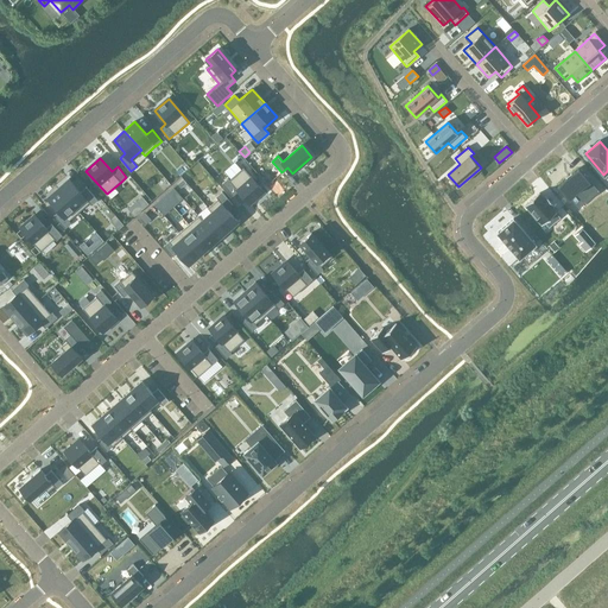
[(229,181),(223,185),(233,196),(239,191),(249,204),(264,191),(244,168),(229,181)]
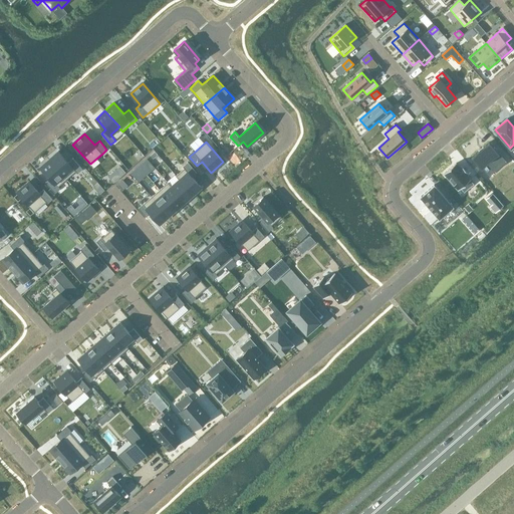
[(489,143),(471,158),(481,169),(486,165),(492,173),(505,162),(489,143)]
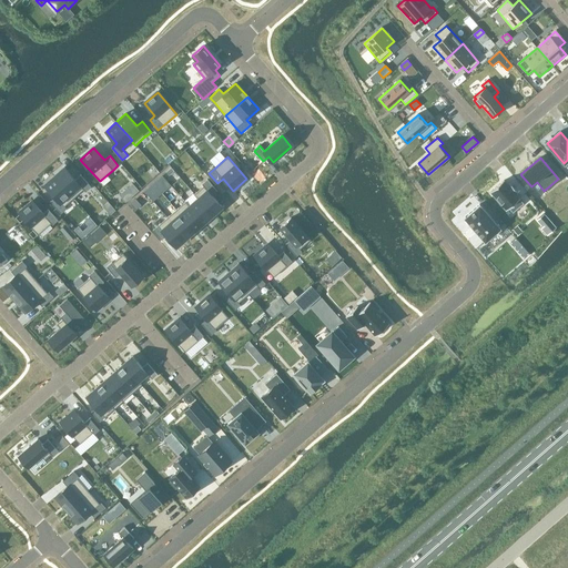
[(54,175),(74,198),(84,190),(85,192),(91,188),(81,175),(75,180),(64,168),(54,175)]
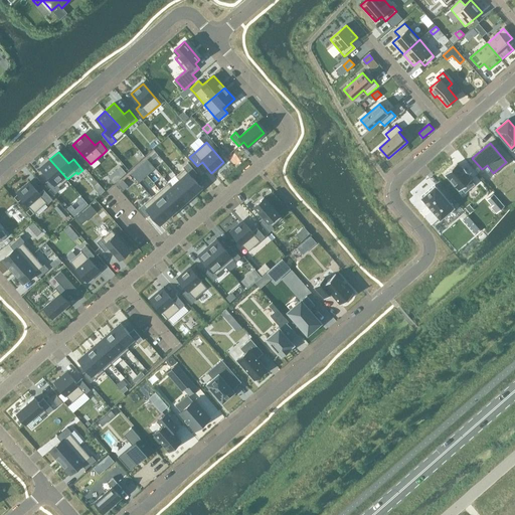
[(67,179),(49,159),(40,167),(50,178),(45,183),(55,193),(60,189),(58,187),(67,179)]
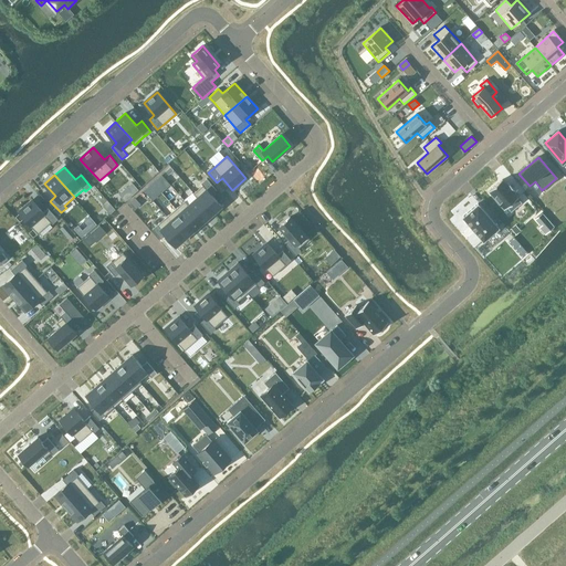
[(197,197),(212,213),(221,206),(211,195),(217,190),(207,179),(201,184),(203,185),(194,194),(197,198),(197,197)]
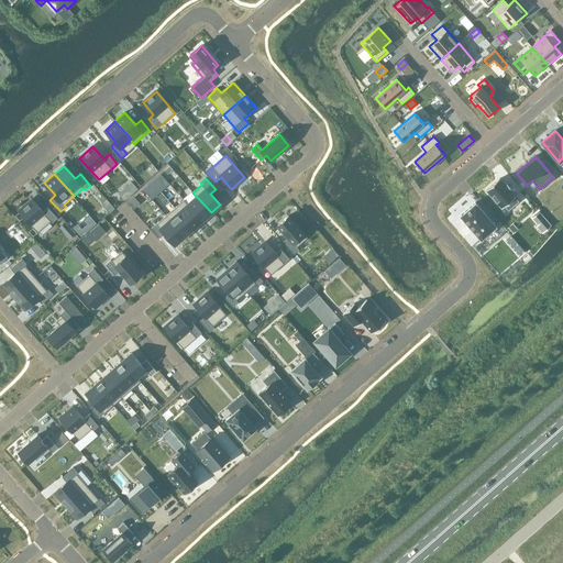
[(499,179),(486,190),(503,209),(505,207),(508,210),(518,202),(515,198),(516,197),(511,192),(514,191),(505,181),(504,184),(499,179)]
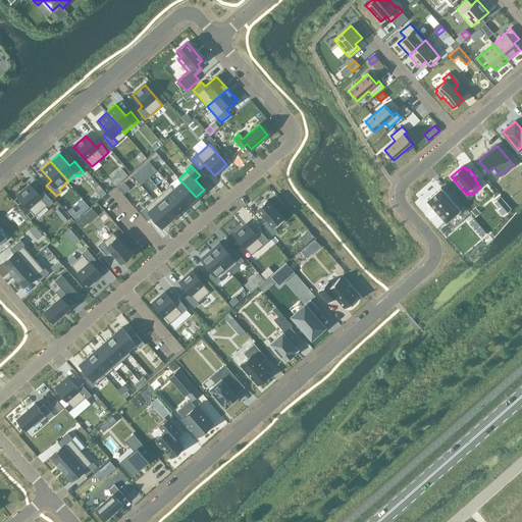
[(116,174),(121,180),(127,175),(122,168),(116,174)]
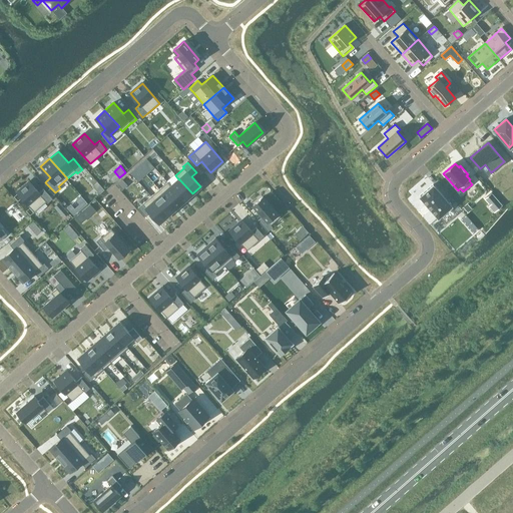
[(178,178),(178,179),(171,185),(170,186),(183,201),(192,193),(178,178)]
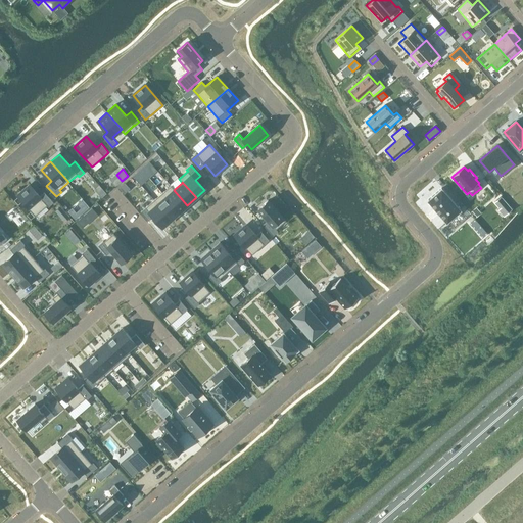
[(30,185),(17,196),(35,217),(47,205),(49,207),(53,202),(44,192),(40,196),(30,185)]
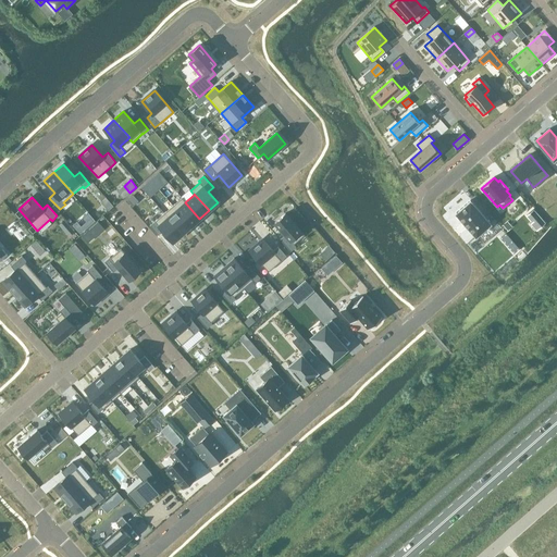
[(185,202),(186,201),(182,197),(173,206),(190,226),(199,219),(185,202)]
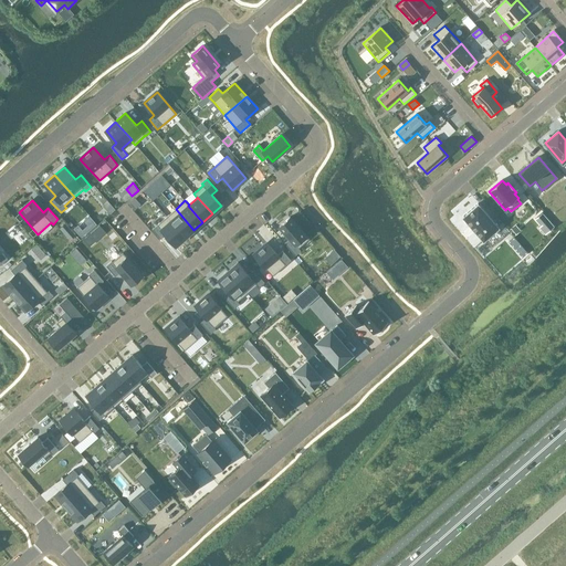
[(478,205),(463,217),(483,240),(485,239),(492,247),(504,237),(496,229),(498,228),(478,205)]
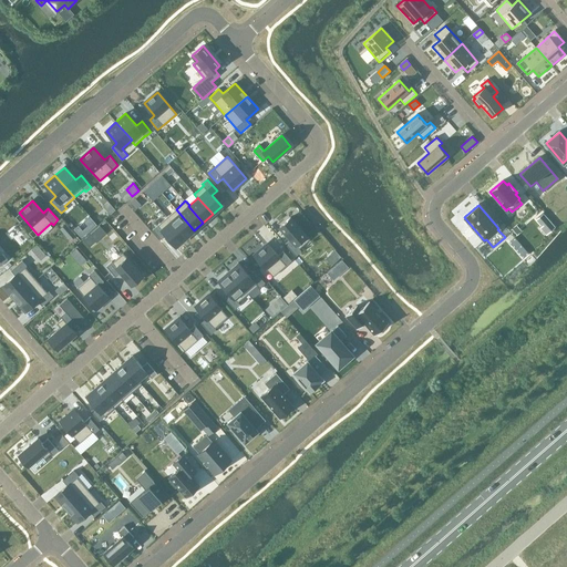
[(194,230),(176,209),(167,217),(185,238),(194,230)]
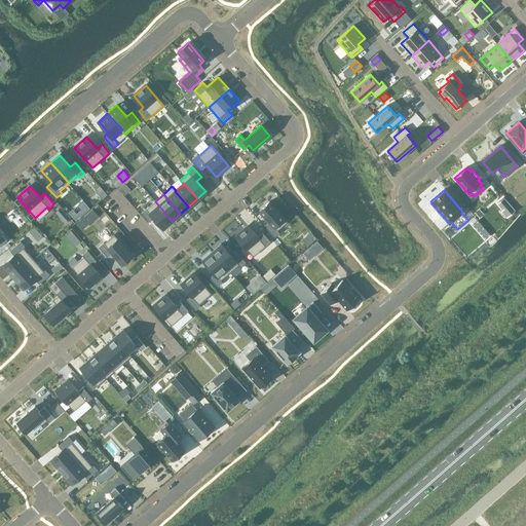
[(502,210),(509,216),(515,211),(503,197),(497,203),(502,210)]
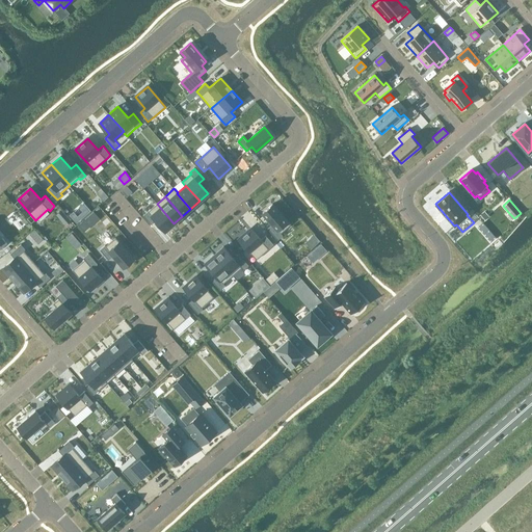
[(174,223),(157,204),(143,215),(151,224),(156,220),(165,231),(174,223)]
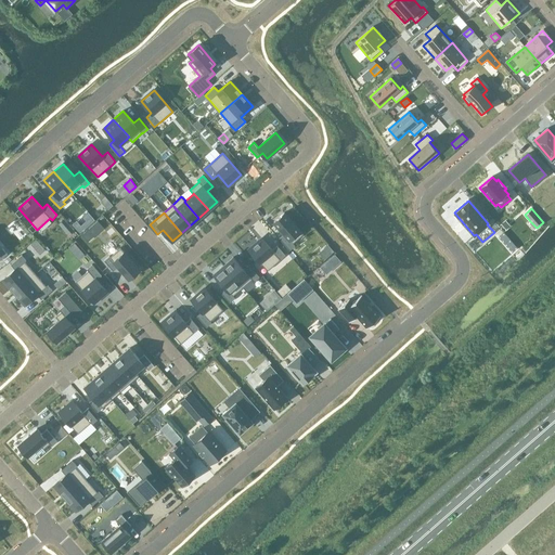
[(284,213),(274,222),(284,234),(279,239),(289,250),(295,246),(293,244),(304,234),(284,213)]
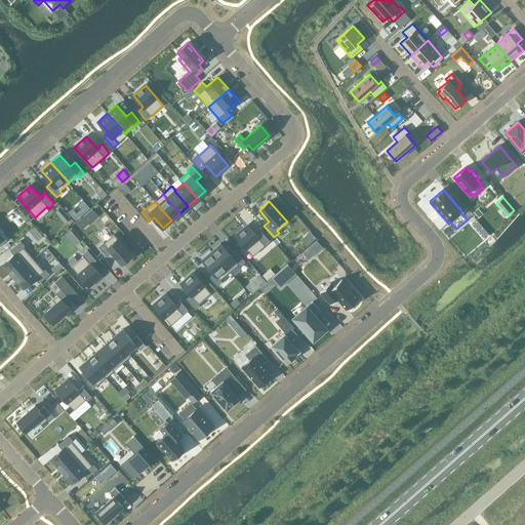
[(59,207),(55,212),(61,217),(66,213),(59,207)]
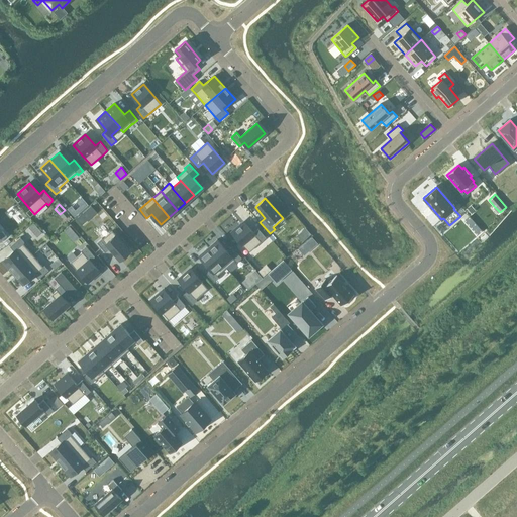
[(84,209),(81,206),(76,210),(72,206),(68,209),(75,217),(84,209)]
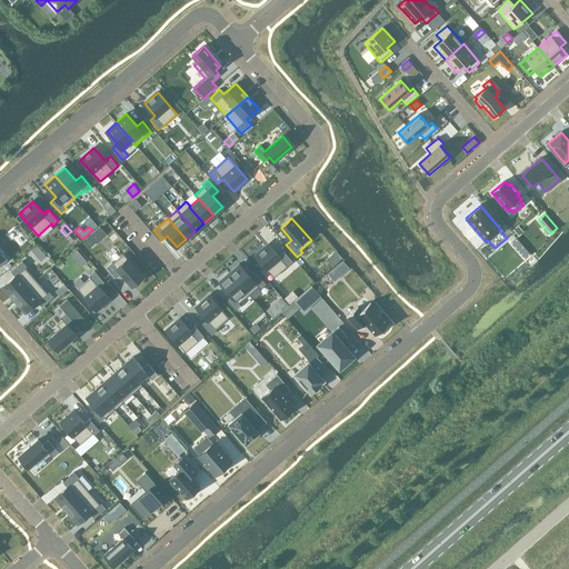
[(96,242),(90,236),(85,240),(90,248),(96,242)]
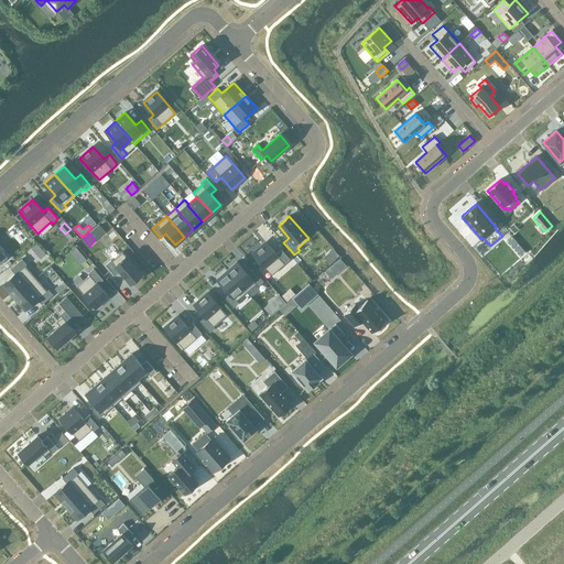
[(508,241),(512,246),(517,241),(512,237),(508,241)]
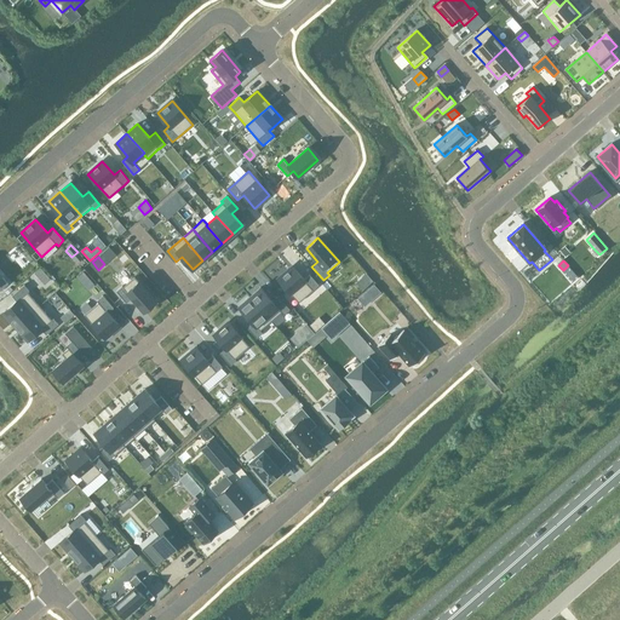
[(314,291),(319,286),(310,275),(304,280),(292,267),(277,279),(299,303),(314,291)]
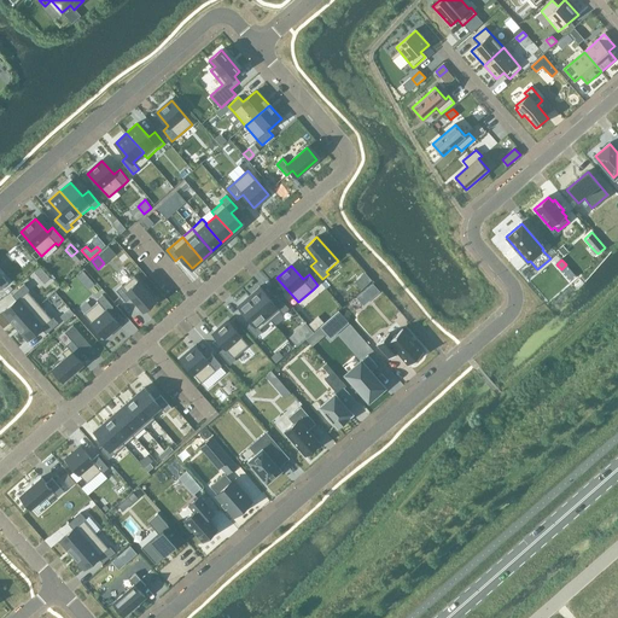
[(40,267),(35,272),(40,278),(46,273),(40,267)]
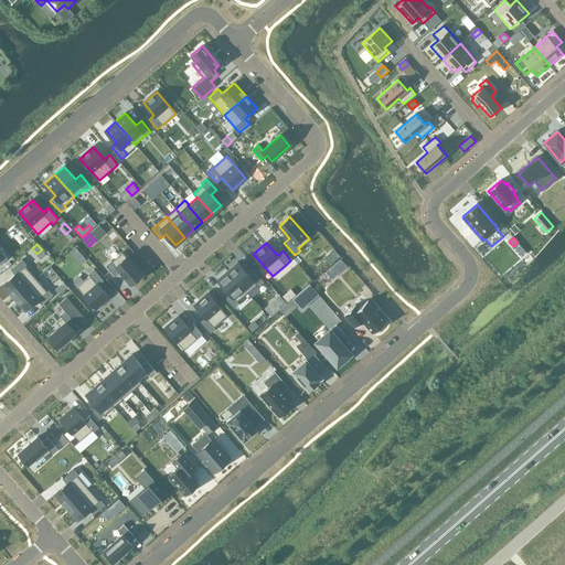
[(106,265),(115,276),(120,272),(131,284),(142,274),(123,252),(113,262),(112,260),(106,265)]
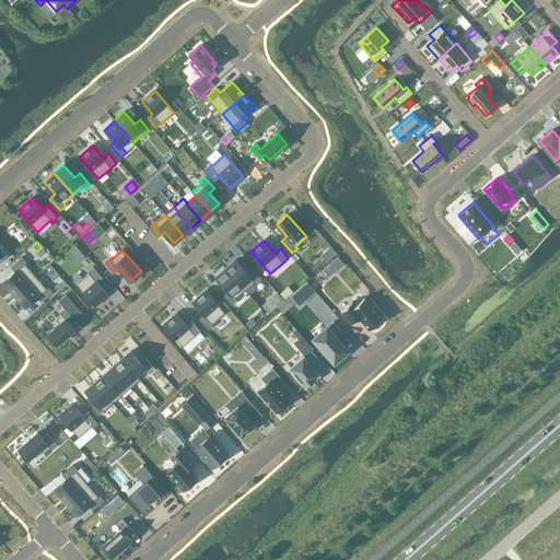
[(338,257),(333,261),(339,268),(343,264),(338,257)]
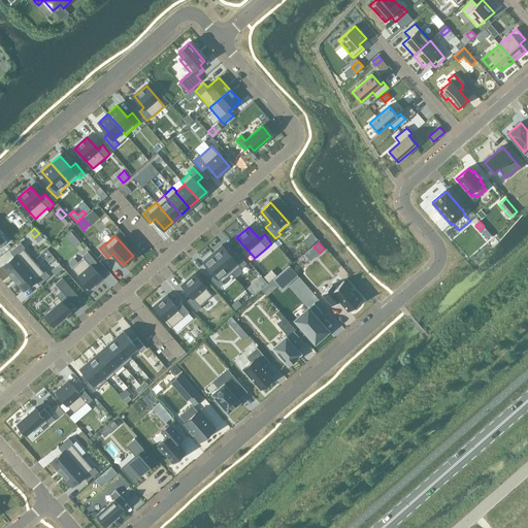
[(3,266),(13,278),(34,261),(23,249),(20,243),(10,252),(14,257),(3,266)]
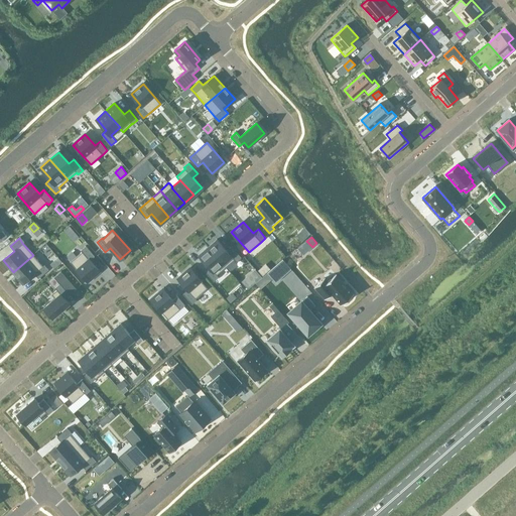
[(208,247),(226,267),(235,260),(236,262),(241,257),(232,246),(227,250),(217,239),(208,247)]
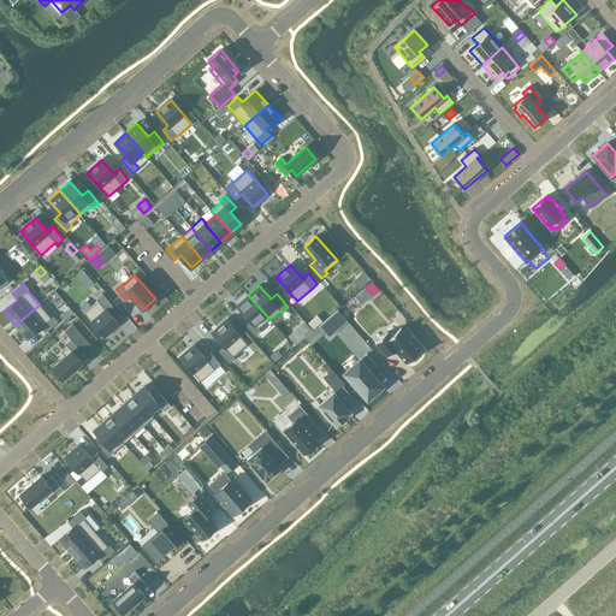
[(84,313),(105,337),(119,324),(107,311),(113,306),(102,294),(96,298),(98,301),(84,313)]
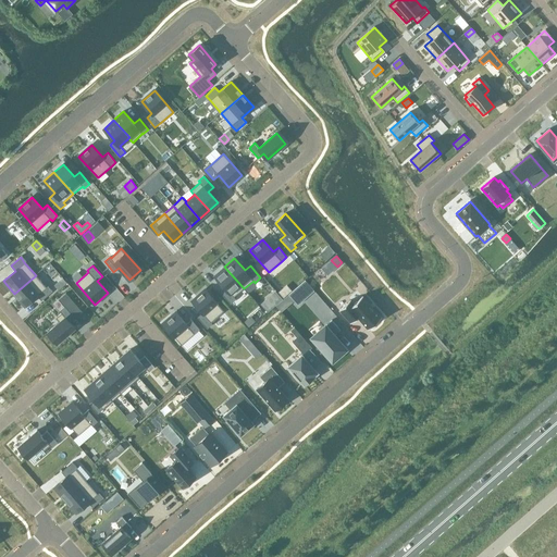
[(234,297),(244,288),(224,267),(214,275),(225,287),(220,292),(231,304),(236,299),(234,297)]
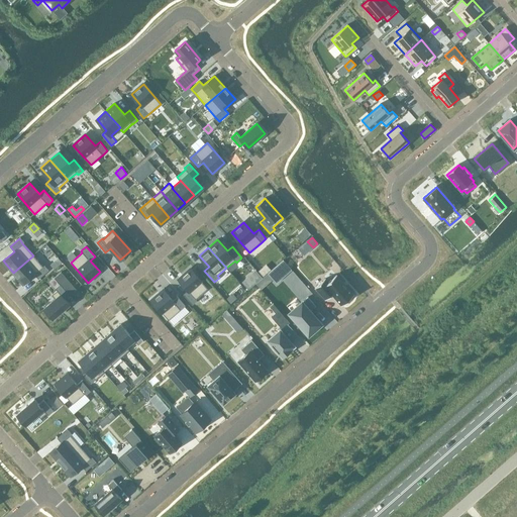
[(33,255),(13,273),(23,285),(34,275),(38,279),(47,272),(43,267),(33,255)]
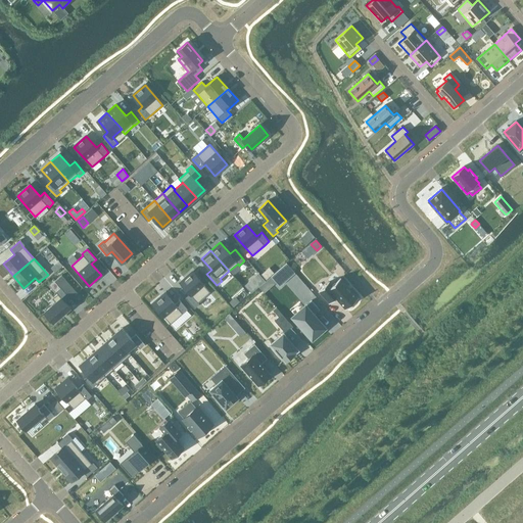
[(280,286),(295,273),(286,264),(271,277),(280,286)]
